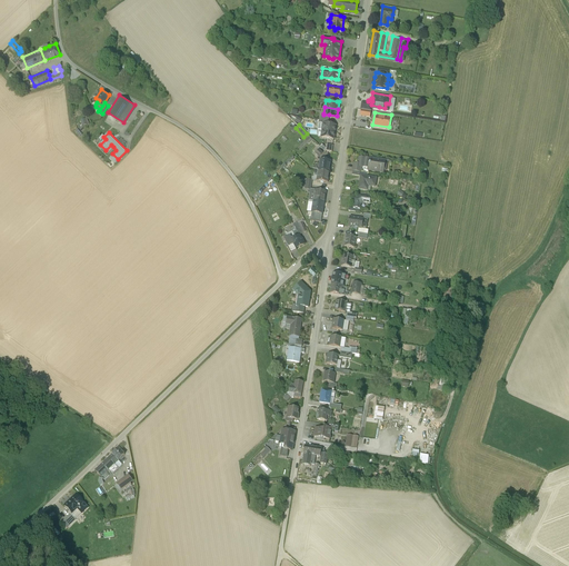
[(300,148),(311,136),(308,133),(298,146),(300,148)]
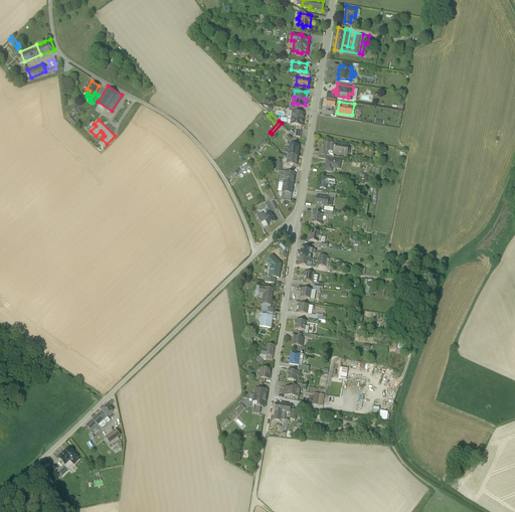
[(334,148),(335,141),(325,140),(324,146),(327,147),(334,148)]
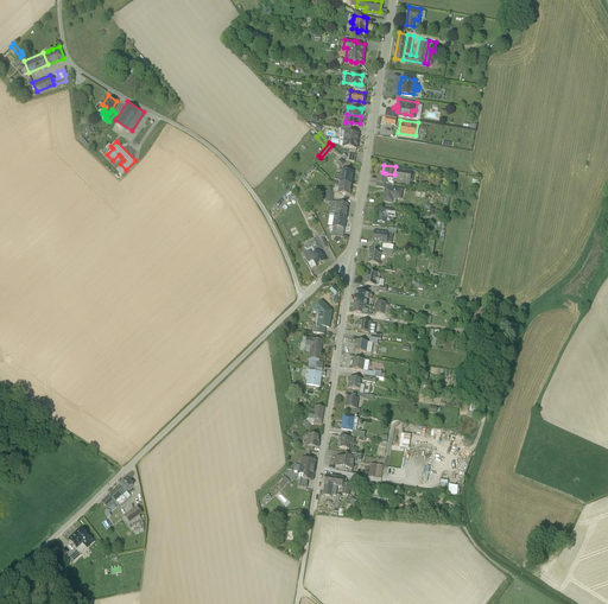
[(411,167),(396,165),(396,166),(394,175),(394,178),(405,180),(406,177),(410,177),(411,167)]
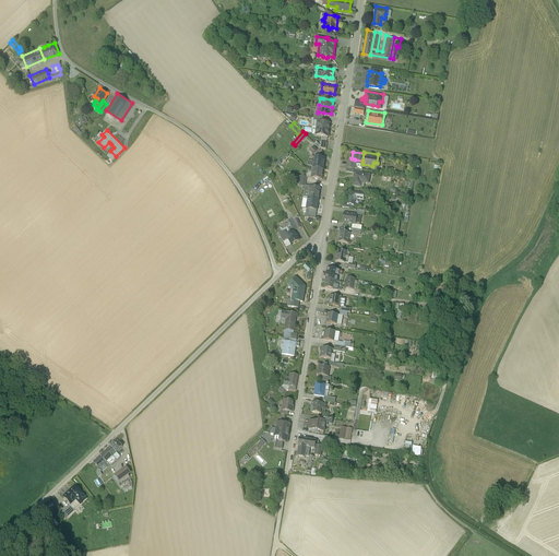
[(312,165),(322,166),(323,156),(320,155),(320,154),(318,154),(318,155),(313,155),(313,158),(312,161),(312,165)]
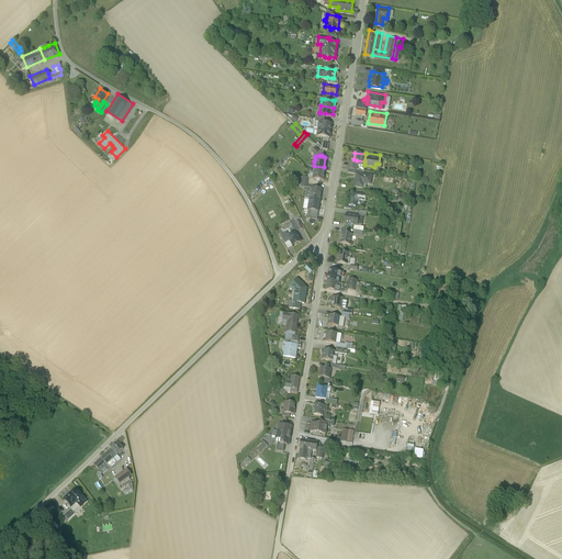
[(324,167),(314,166),(313,175),(316,175),(316,177),(318,177),(319,176),(323,176),(324,167)]
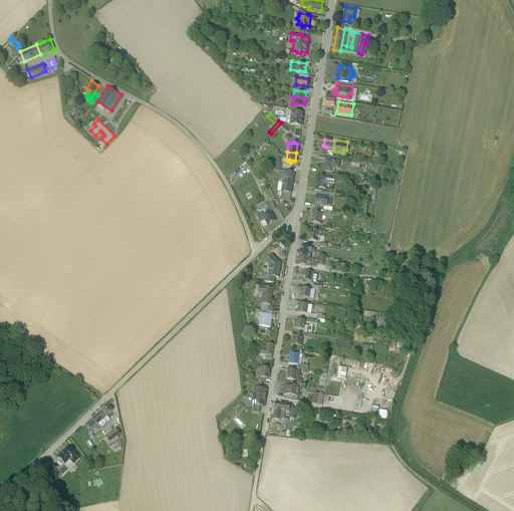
[(340,159),(326,156),(324,169),(332,170),(333,165),(339,166),(340,159)]
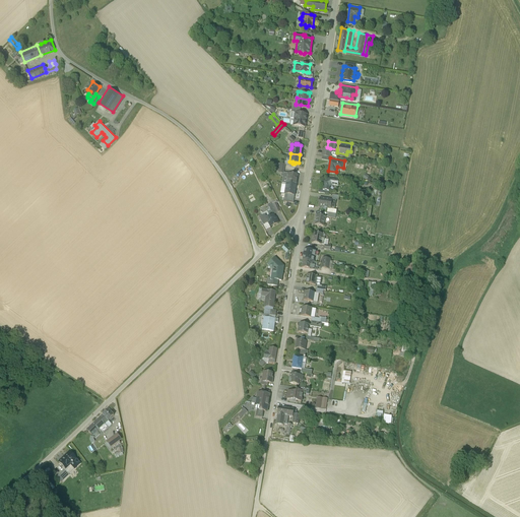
[(286,181),(288,171),(282,170),(282,171),(279,170),(278,173),(282,174),(281,181),(286,181)]
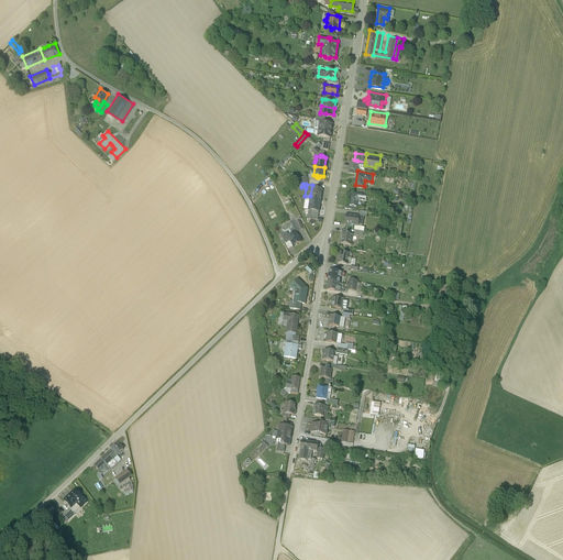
[(310,196),(320,198),(322,186),(318,186),(318,185),(316,184),(315,185),(312,185),(310,196)]
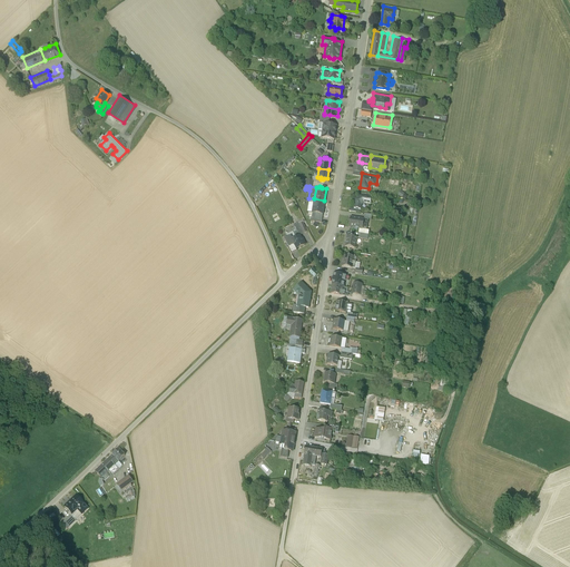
[(354,206),(361,207),(362,203),(365,199),(371,201),(372,195),(361,193),(355,196),(354,206)]
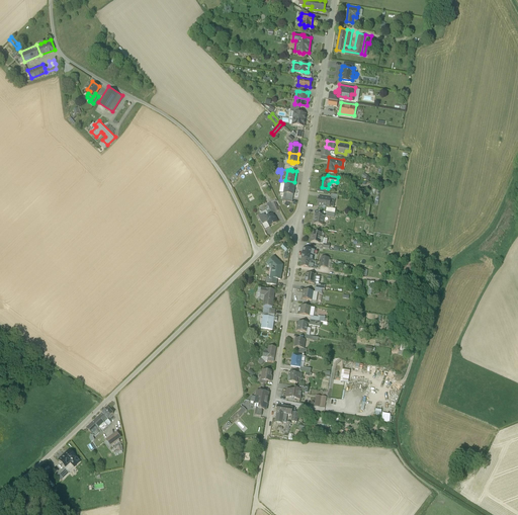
[(293,190),(294,182),(285,180),(284,189),(285,189),(293,190)]
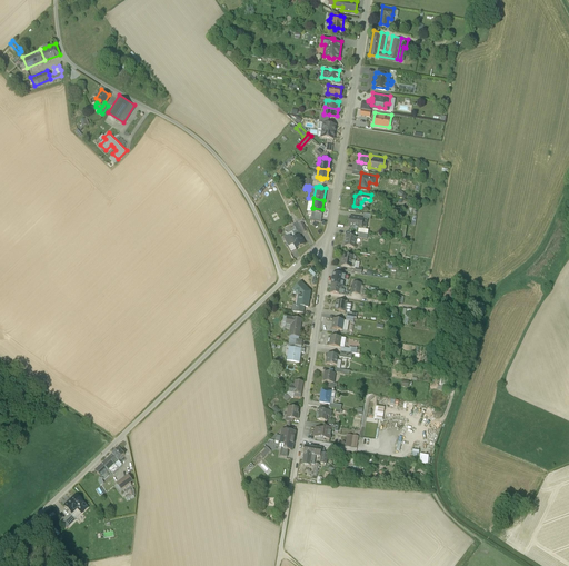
[(365,216),(350,214),(348,224),(360,226),(362,226),(365,216)]
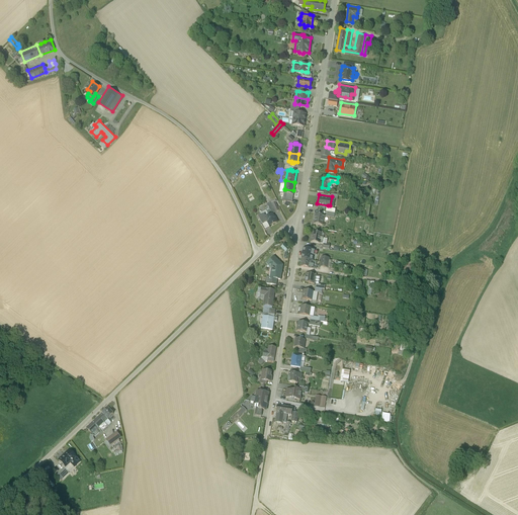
[(270,209),(272,212),(278,209),(274,201),(271,203),(273,207),(270,209)]
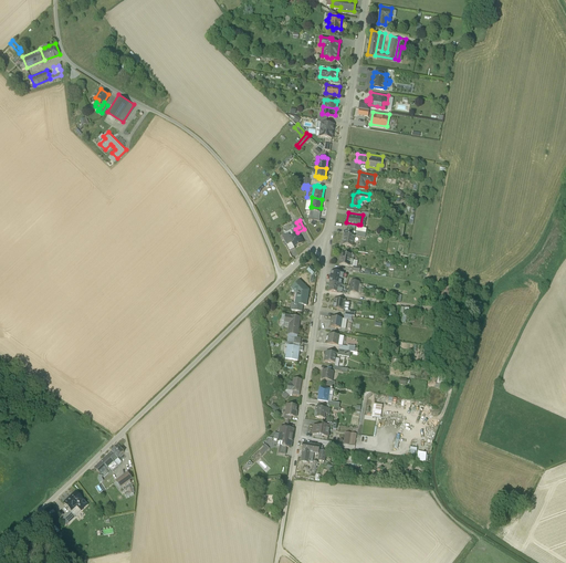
[(355,232),(346,231),(344,242),(353,244),(354,239),(355,239),(355,232)]
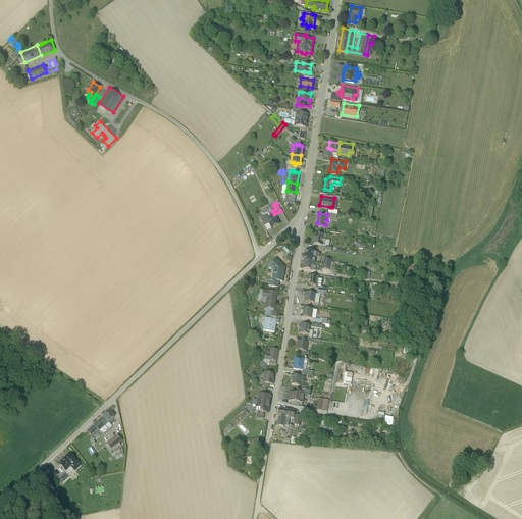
[(269,223),(271,227),(279,222),(278,219),(276,219),(274,214),(271,216),(267,218),(269,223)]
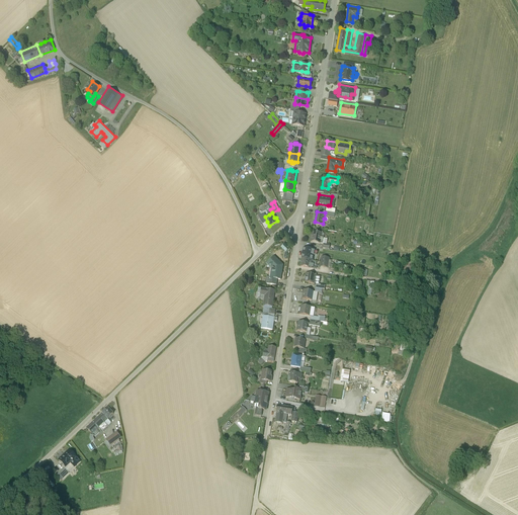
[(322,231),(313,230),(312,240),(323,241),(324,236),(321,235),(322,231)]
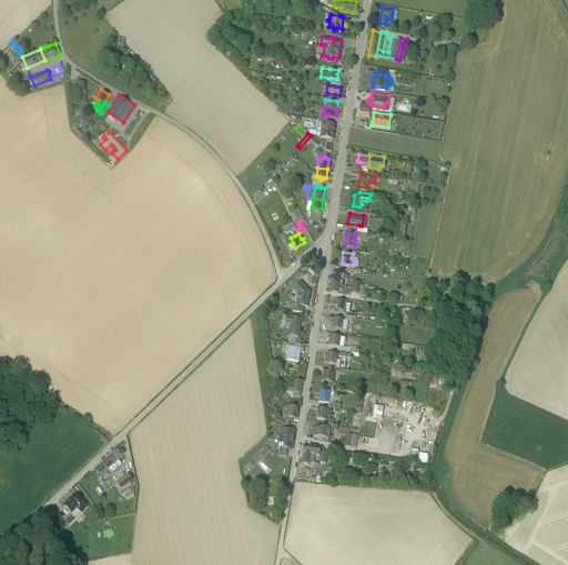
[(343,283),(345,272),(333,270),(331,281),(343,283)]
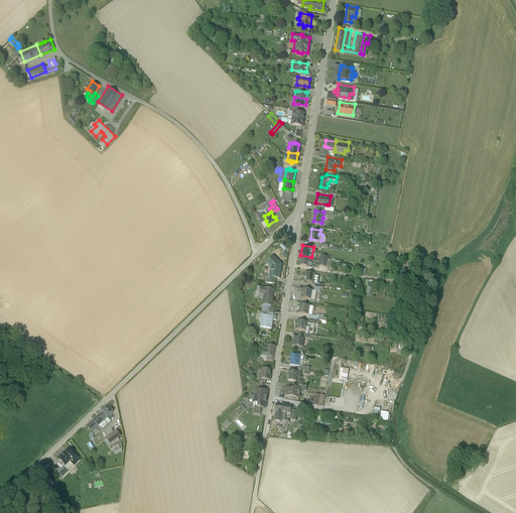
[(328,254),(320,253),(318,263),(326,264),(328,254)]
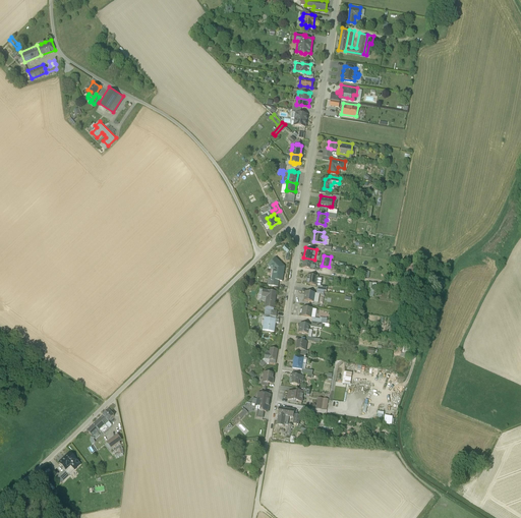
[(284,265),(276,256),(269,264),(274,268),(274,269),(273,277),(279,278),(282,279),(284,265)]
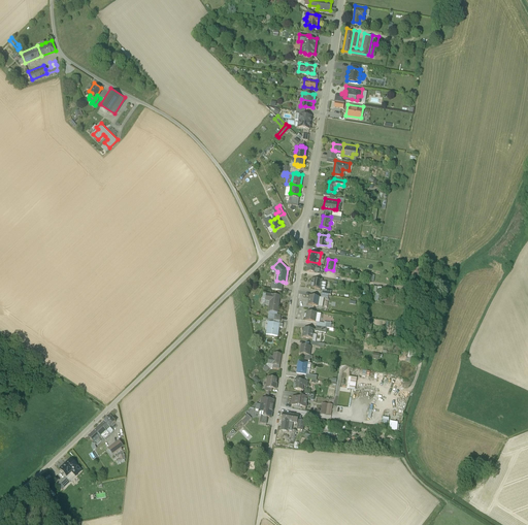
[(319,263),(307,261),(306,269),(314,270),(315,267),(318,268),(319,267),(319,263)]
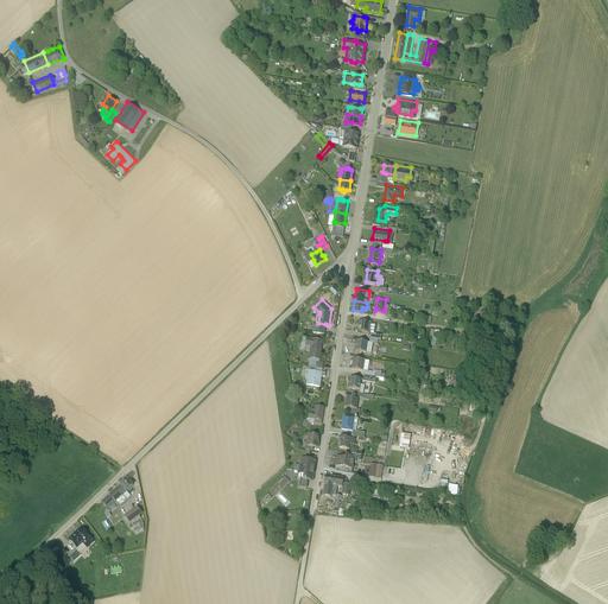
[(371,320),(359,318),(358,329),(369,331),(369,330),(371,320)]
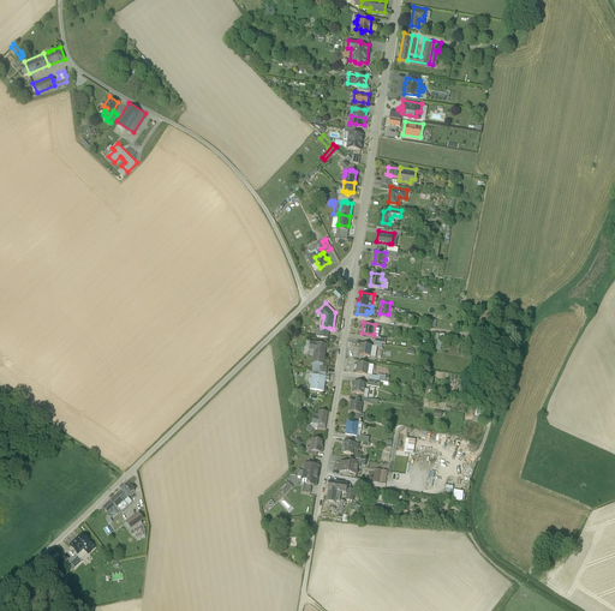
[(315,360),(323,361),(327,341),(317,340),(317,341),(311,340),(310,347),(309,351),(311,352),(312,352),(315,353),(314,360),(315,360)]
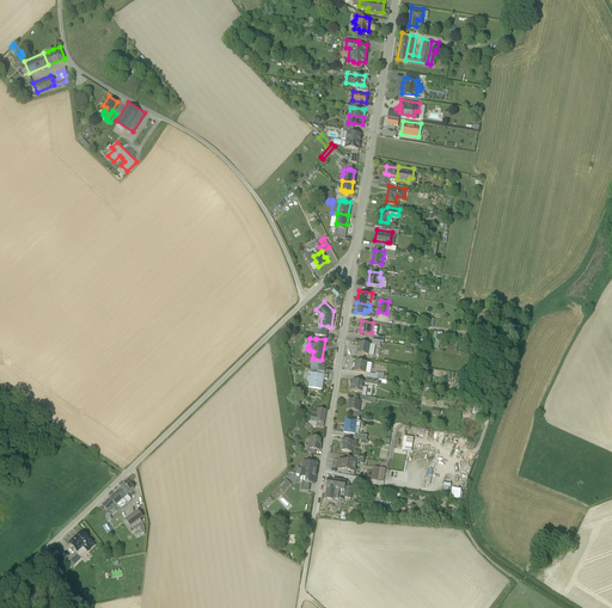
[(371,342),(359,339),(356,350),(368,352),(371,342)]
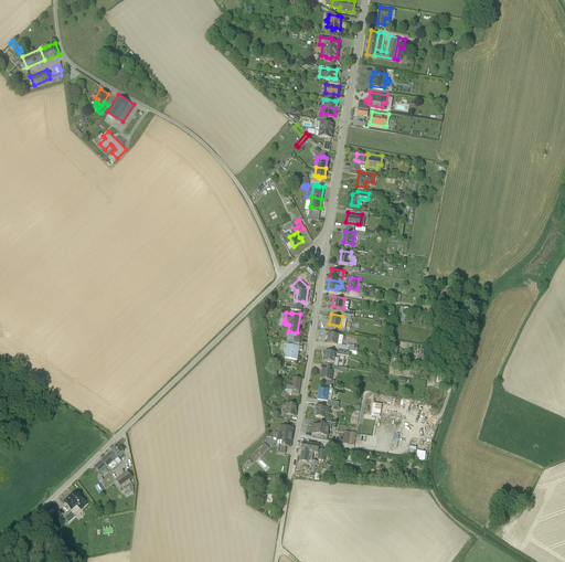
[(301,333),(297,332),(289,331),(288,336),(290,336),(290,339),(295,340),(300,341),(301,333)]
